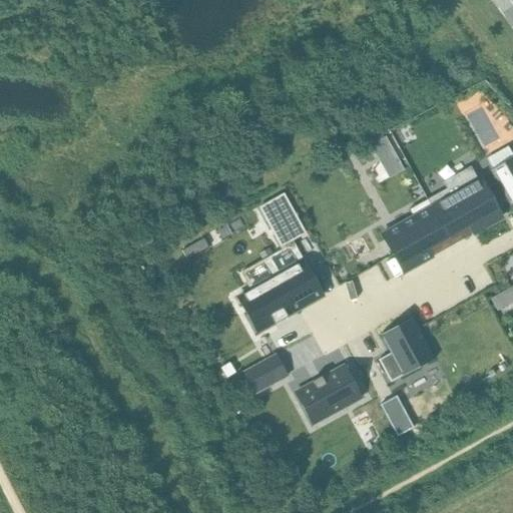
[(376,156),(391,147),(385,137),(370,146),(376,156)]
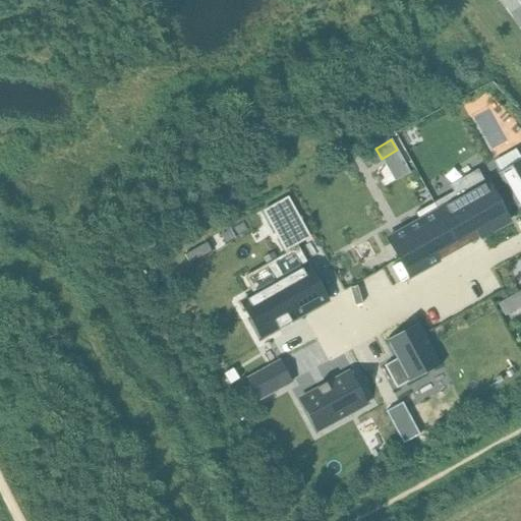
[(520,162),(501,174),(519,207),(520,205),(520,162)]
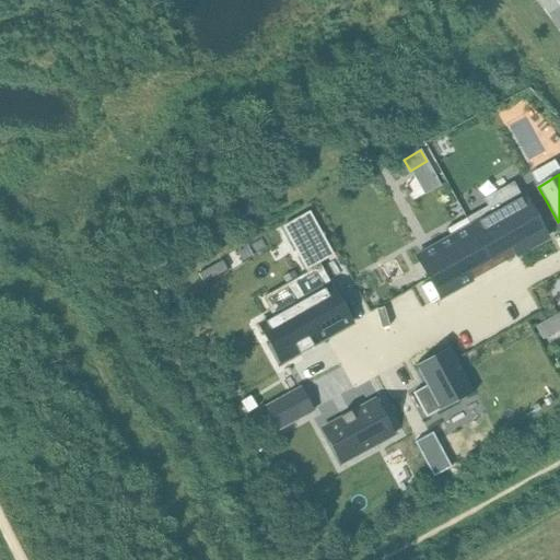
[(488,206),(466,219),(487,256),(510,244),(516,255),(547,238),(523,196),(521,198),(514,186),(486,202),(488,206)]
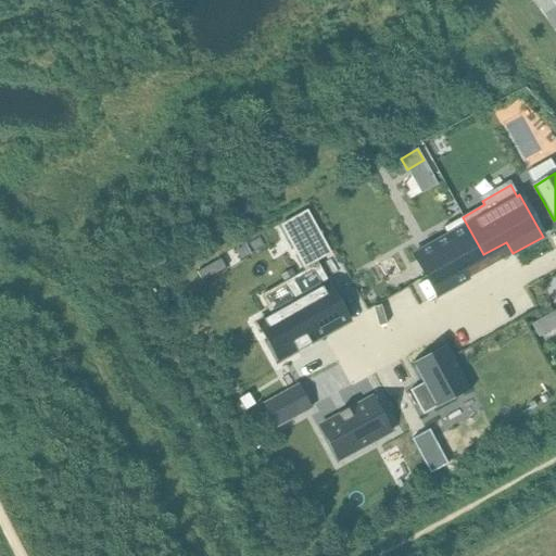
[(307,211),(282,224),(306,267),(316,262),(331,253),(307,211)]
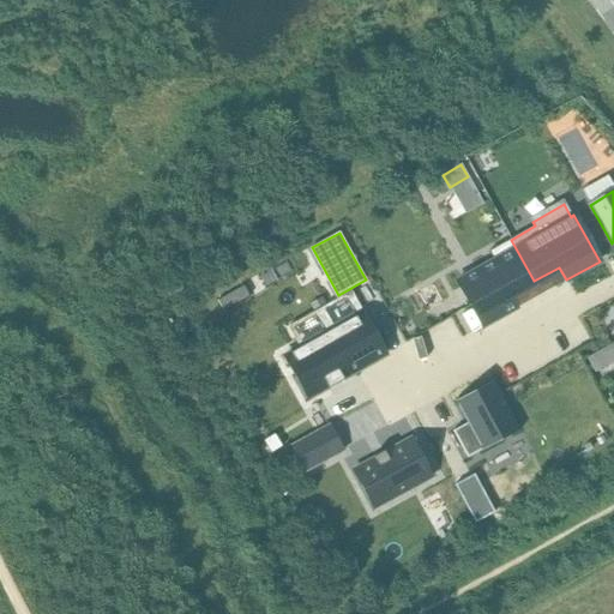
[(494,260),(457,281),(482,326),(516,308),(509,295),(534,281),(511,240),(489,252),(494,260)]
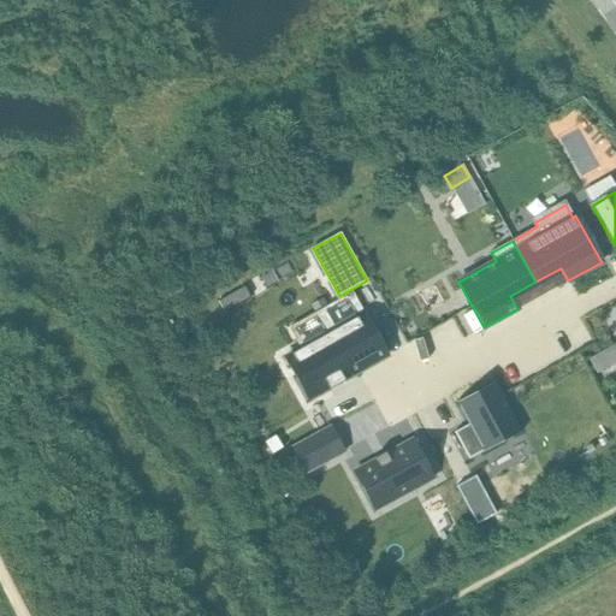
[(218,301),(224,312),(250,297),(244,286),(218,301)]
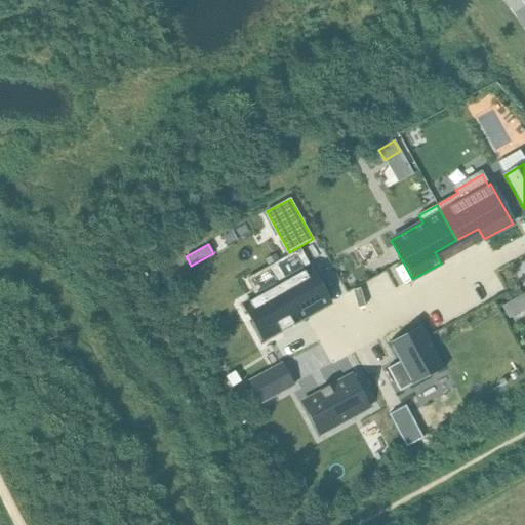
[(256,297),(242,305),(263,340),(280,331),(281,332),(283,331),(282,330),(292,325),(292,326),(293,325),(293,324),(305,317),(330,303),(310,267),(310,268),(256,297)]
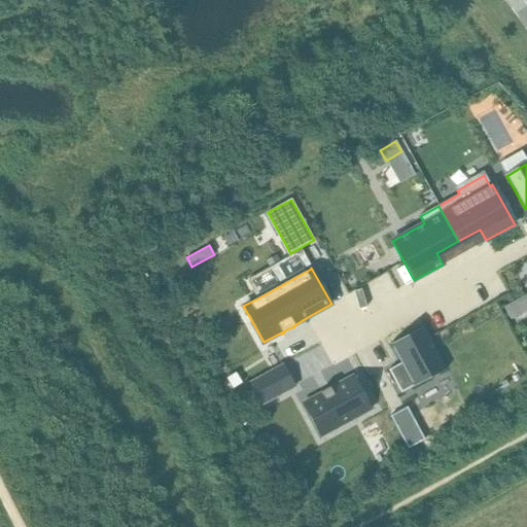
[(526,293),(503,307),(511,320),(526,310),(526,293)]
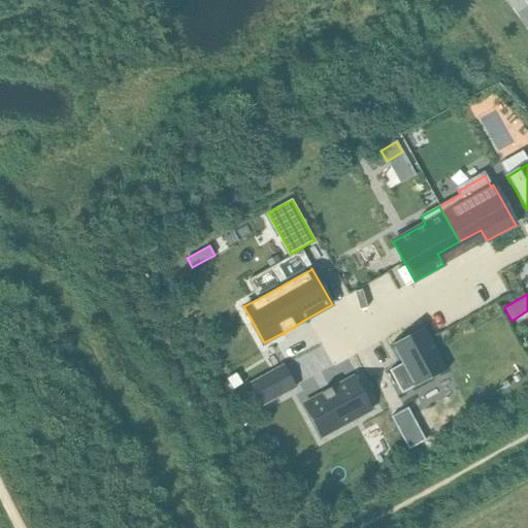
[(402,364),(389,371),(401,394),(415,387),(414,386),(446,369),(424,329),(392,347),(402,364)]
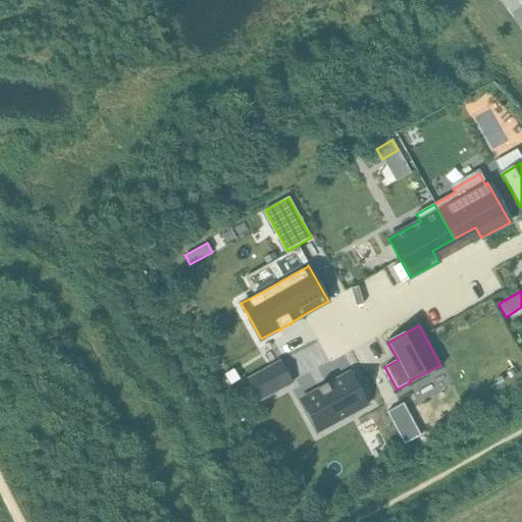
[(279,362),(249,378),(260,400),(291,382),(279,362)]
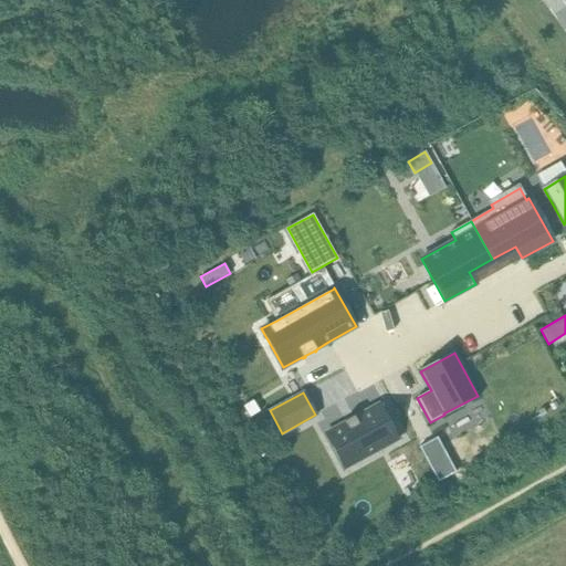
[(345,423),(325,433),(344,469),(398,439),(379,405),(355,418),(354,416),(353,416),(354,418),(346,422),(345,420),(344,421),(345,423)]
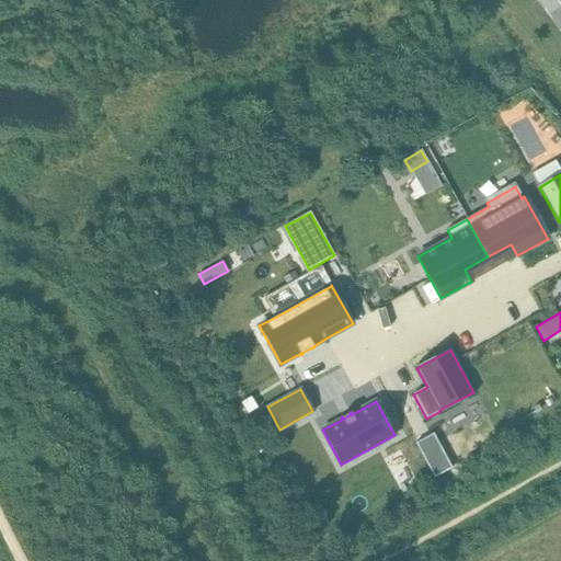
[(450,468),(433,435),(416,443),(434,477),(450,468)]
